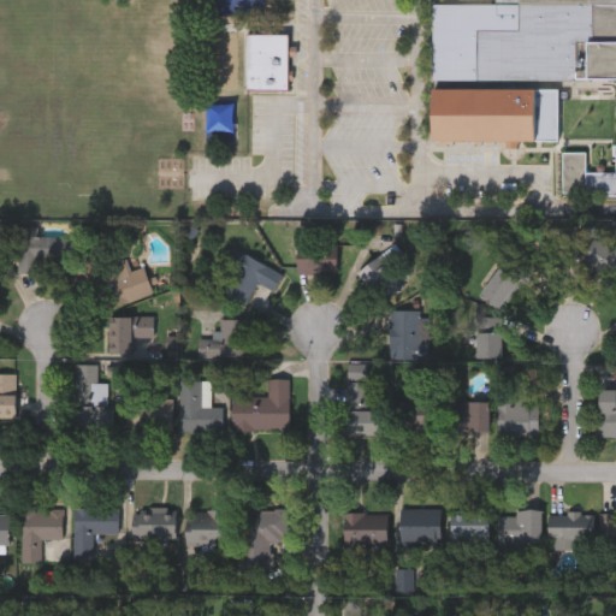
[(615,194),(600,194),(600,190),(561,190),(560,152),(584,152),(585,172),(615,172),(614,144),(615,144),(615,77),(560,77),(558,140),(431,138),(432,5),(460,6),(460,0),(615,0),(615,194)]
